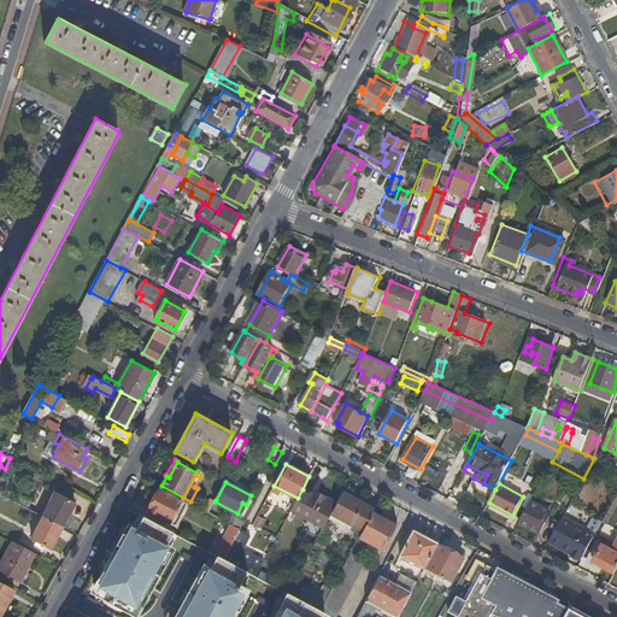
[(160,488),(148,510),(170,522),(182,500),(160,488)]
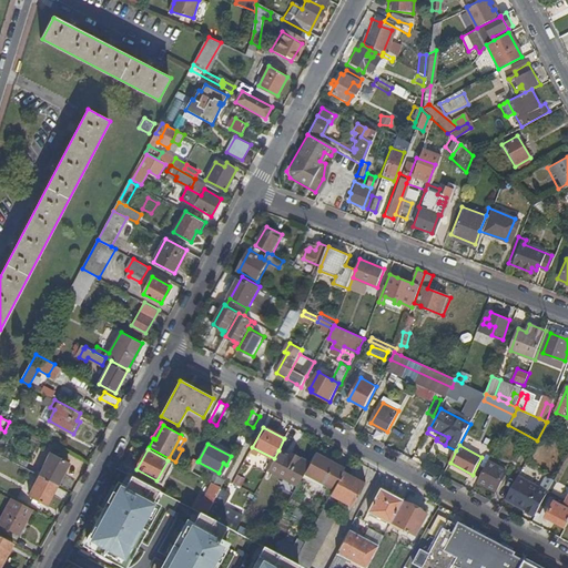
[(290,457),(286,455),(279,450),(274,458),(267,469),(284,478),(285,476),(298,484),(310,463),(292,454),(290,457)]
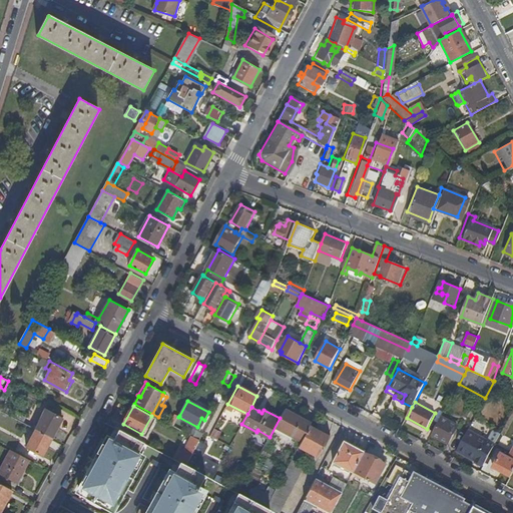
[(47,410),(36,430),(52,438),(63,419),(47,410)]
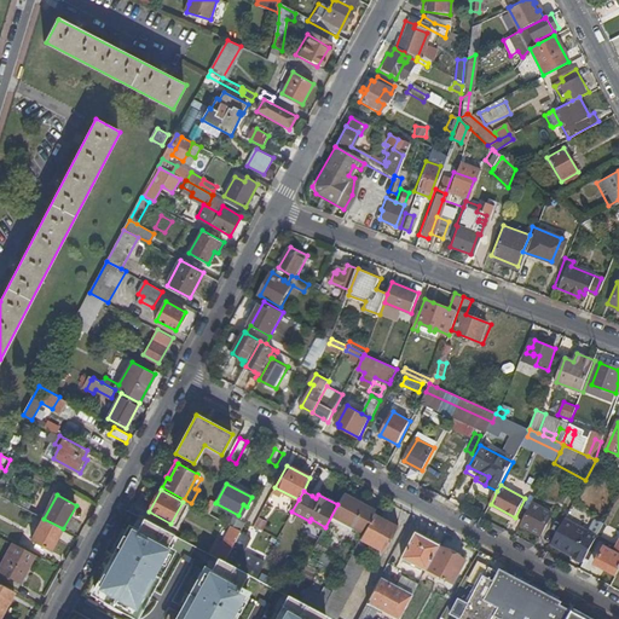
[(343,495),(333,514),(364,531),(374,514),(375,512),(343,495)]
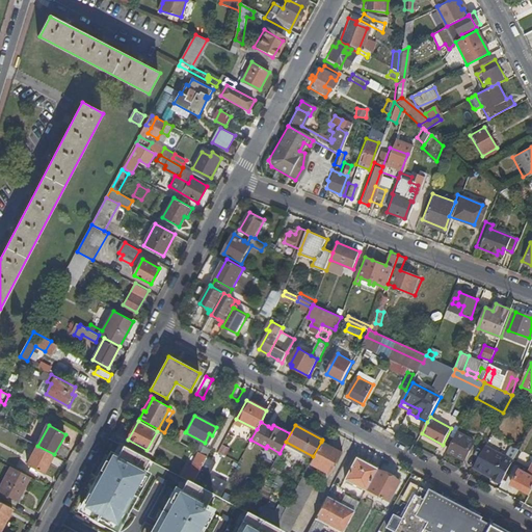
[(176,433),(174,437),(181,442),(184,435),(185,432),(186,431),(182,429),(179,435),(176,433)]
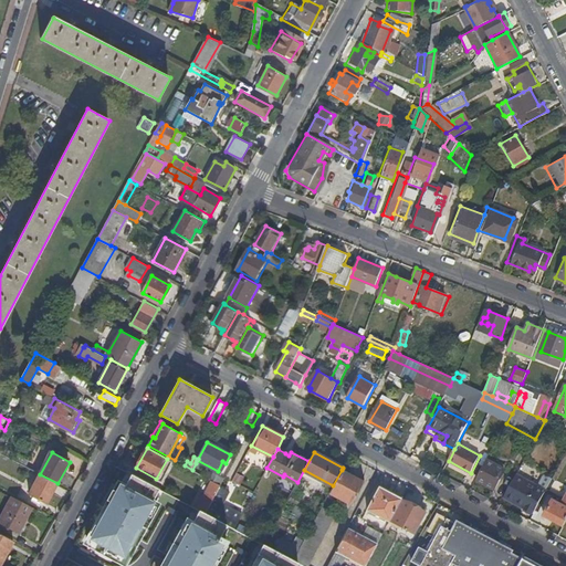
[(506,469),(488,459),(478,480),(495,489),(506,469)]
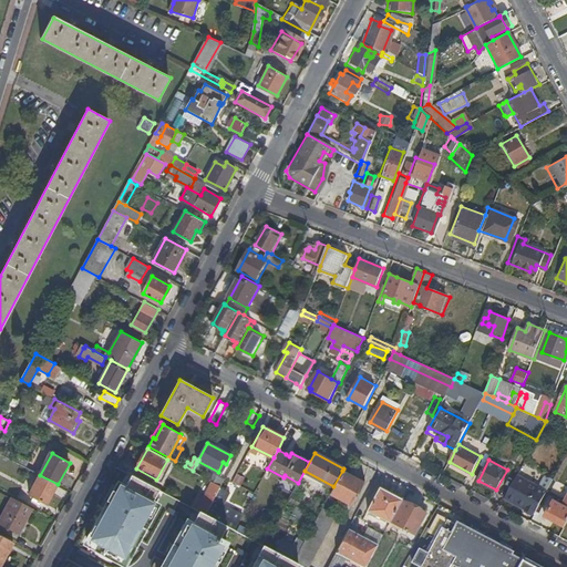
[(208,471),(196,464),(193,471),(205,477),(208,471)]
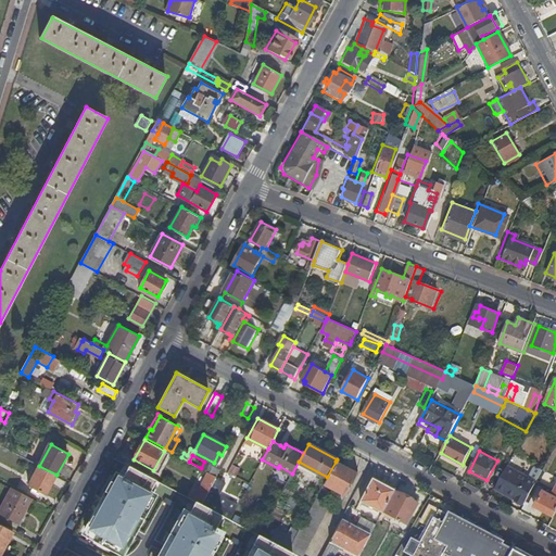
[(150,479),(114,460),(80,528),(115,545),(150,479)]
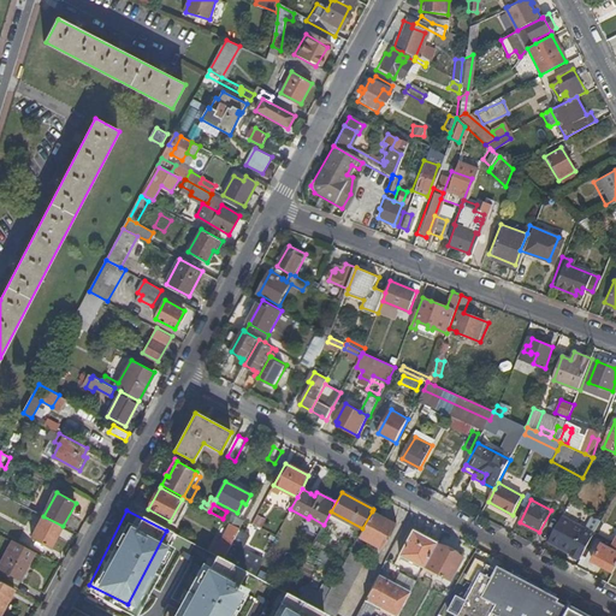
[(396,525),(372,511),(362,528),(359,537),(383,549),(396,525)]
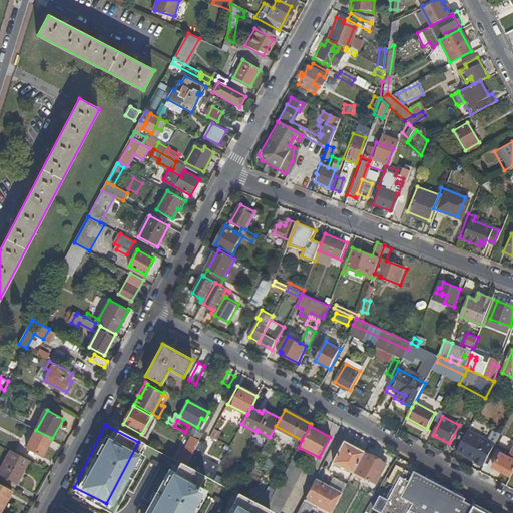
[(42,456),(52,438),(36,430),(26,447),(42,456)]
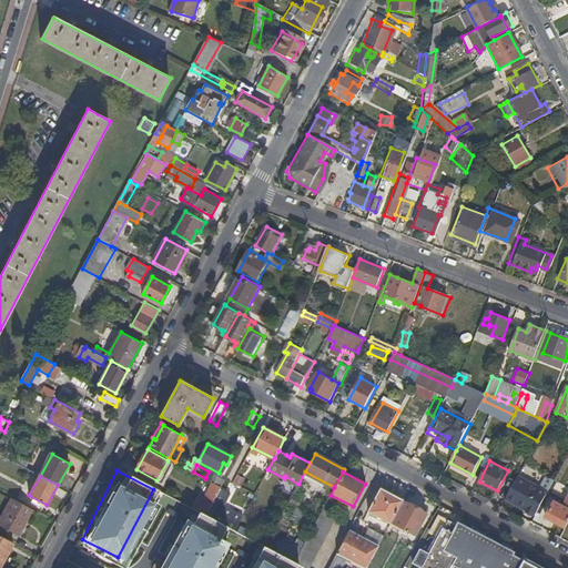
[(536,515),(548,492),(519,476),(508,497),(507,500),(536,515)]
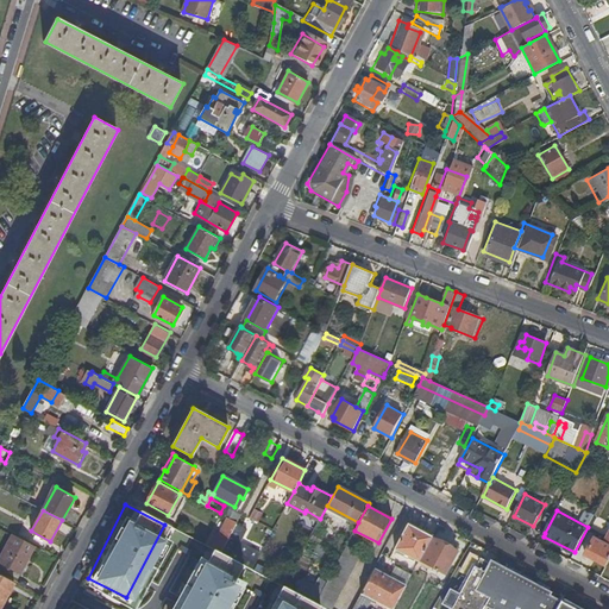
[(240,563),(245,553),(237,548),(233,547),(236,544),(239,545),(248,529),(237,523),(232,533),(221,552),(240,563)]
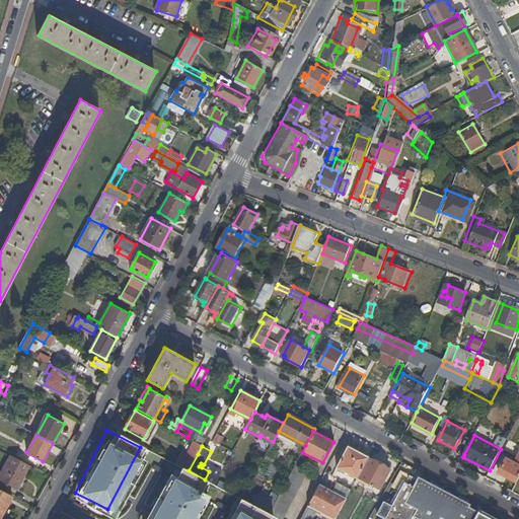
[(338,467),(358,477),(358,476),(368,457),(348,447),(338,467)]
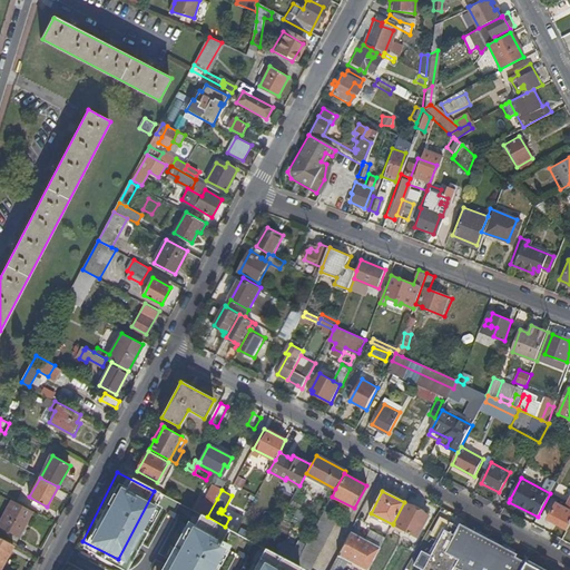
[(209,495),(200,513),(207,517),(217,499),(209,495)]
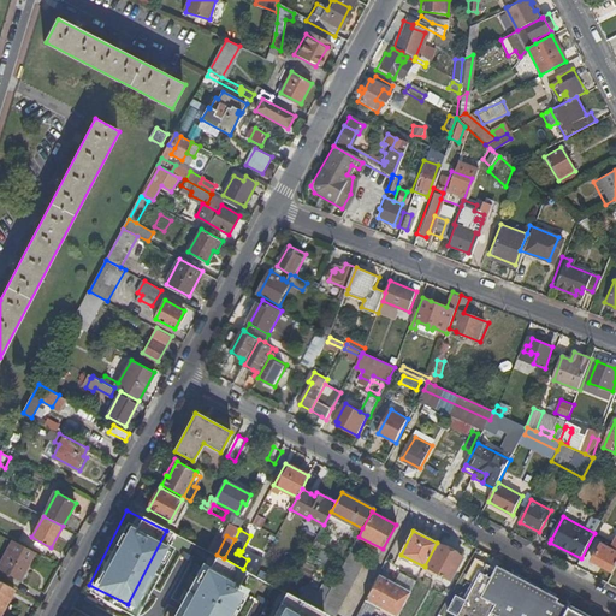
[(615,548),(614,548),(615,543),(615,542),(606,537),(603,544),(615,550),(615,548)]
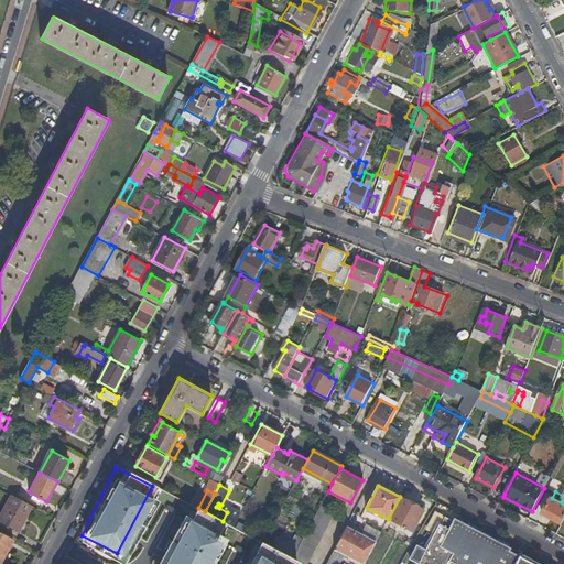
[(292,492),(289,498),(296,502),(300,496),(292,492)]
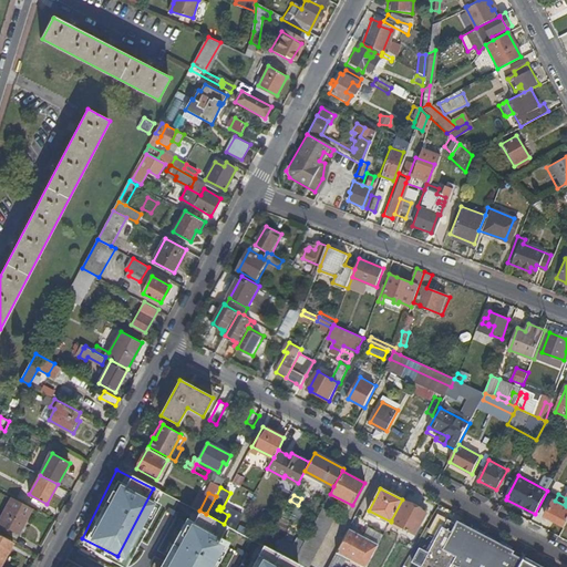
[(0,523),(20,534),(34,509),(13,497),(0,521),(0,523)]
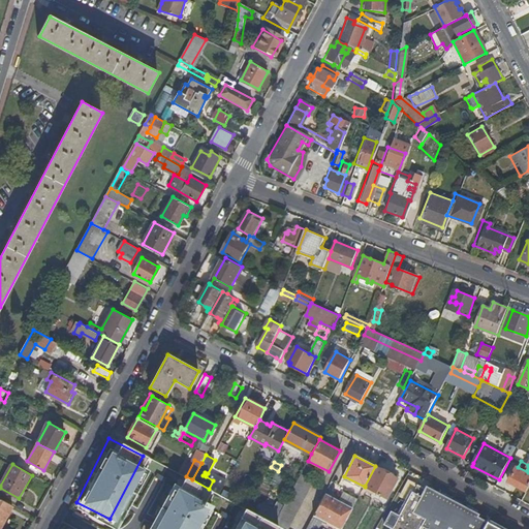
[(397,478),(375,466),(365,486),(386,498),(397,478)]
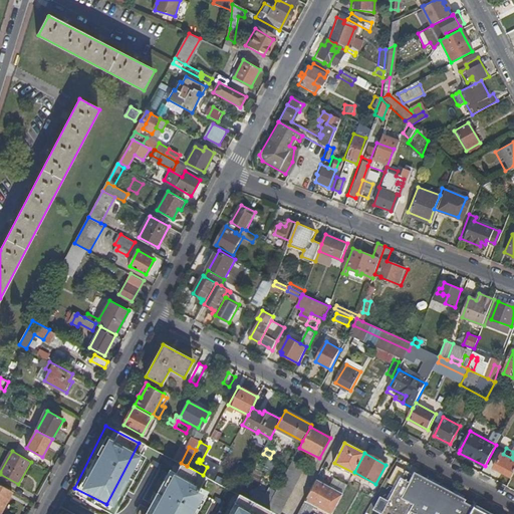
[(513,459),(503,454),(495,468),(513,478),(513,475),(513,459)]
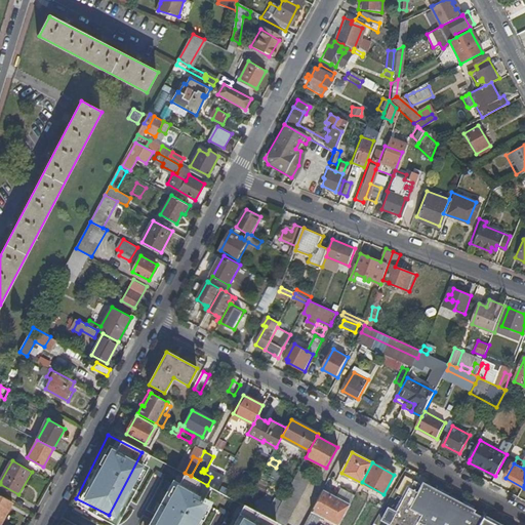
[(191,524),(211,487),(172,468),(143,524),(191,524)]
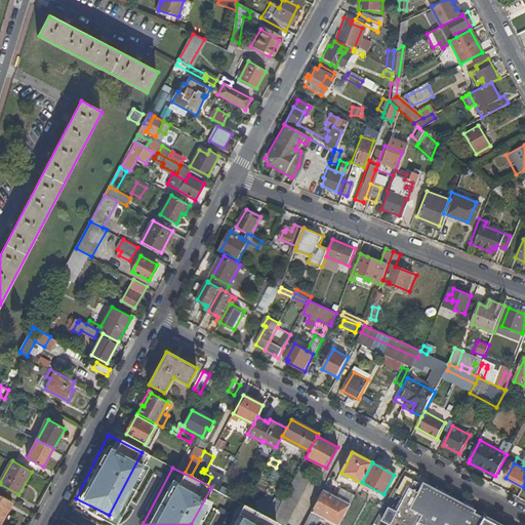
[(286,524),(312,477),(298,471),(279,509),(273,520),(282,524),(286,524)]
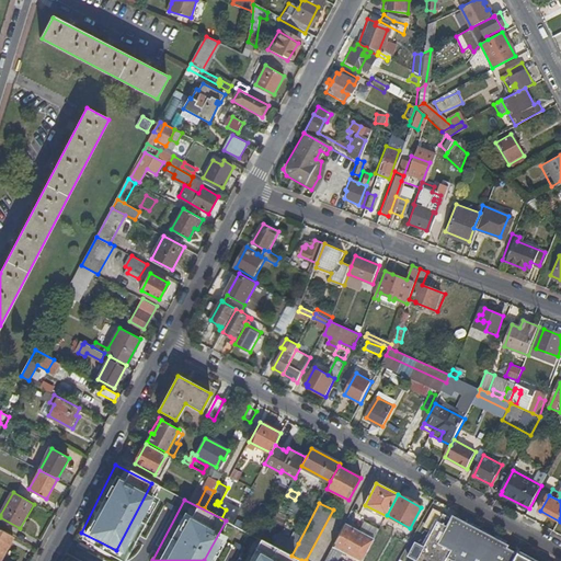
[(533,560),(521,554),(519,553),(519,554),(444,514),(434,508),(425,525),(435,530),(419,560),(447,560),(450,556),(459,560),(533,560)]
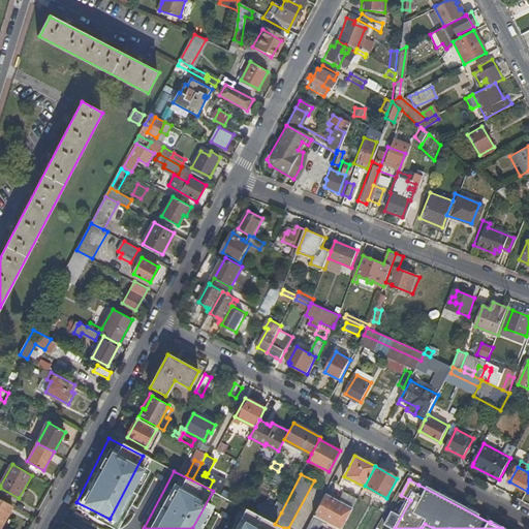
[(224,487),(213,480),(209,489),(219,494),(224,487)]
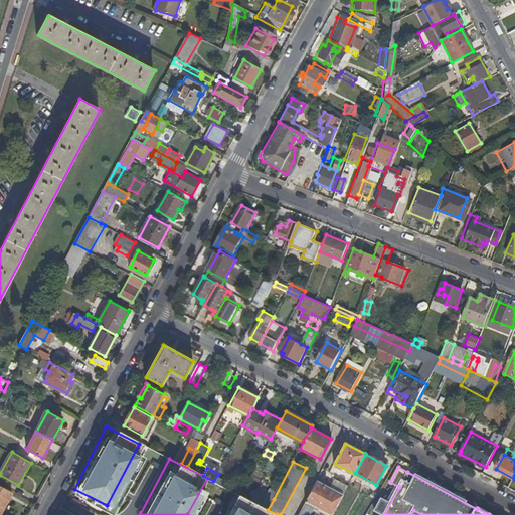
[(330,488),(343,495),(348,485),(335,479),(330,488)]
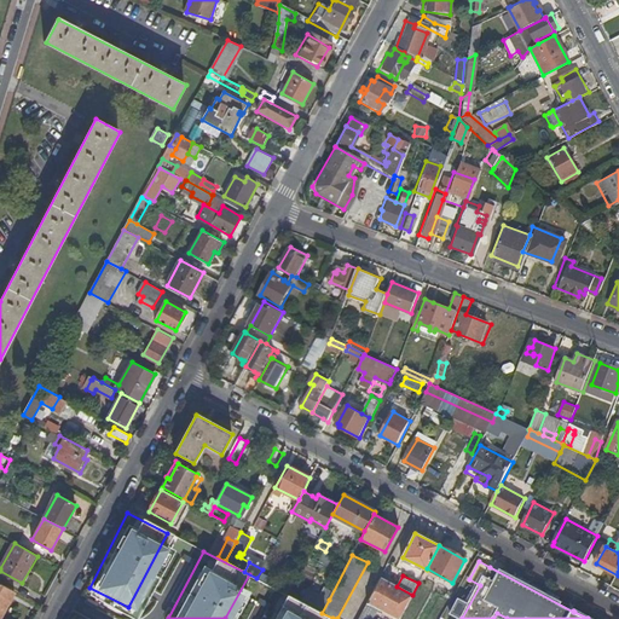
[(399,618),(412,595),(397,586),(389,583),(381,578),(364,611),(368,612),(371,605),(399,618)]
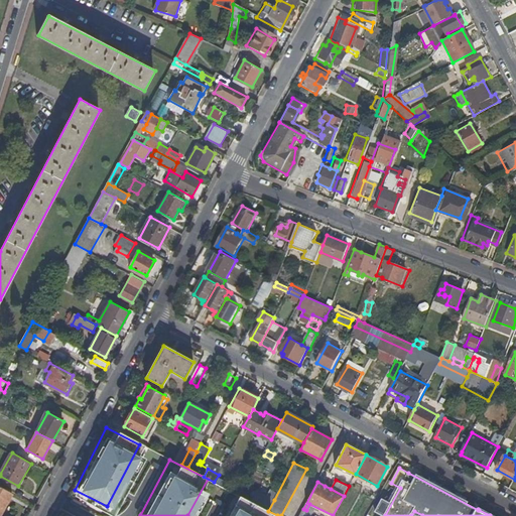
[(0,515),(13,494),(0,486),(0,515)]
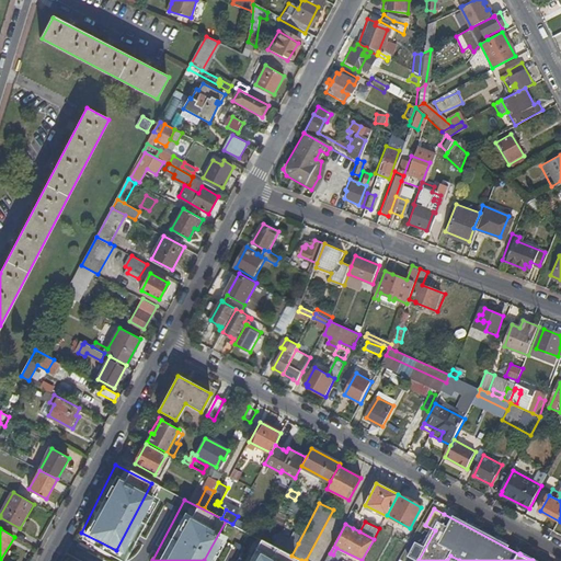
[(282,535),(275,547),(292,556),(298,544),(282,535)]
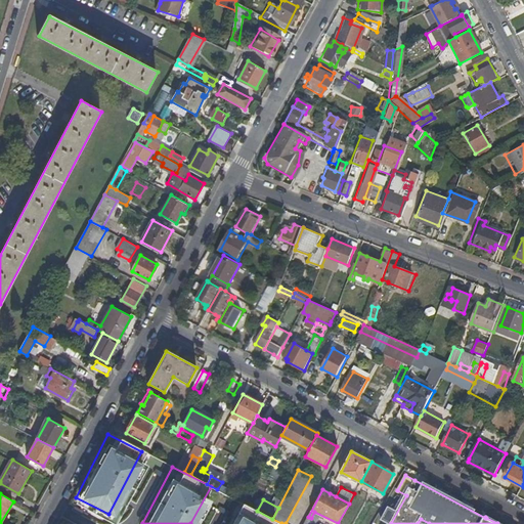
[(270,523),(273,520),(238,500),(226,523),(270,523)]
